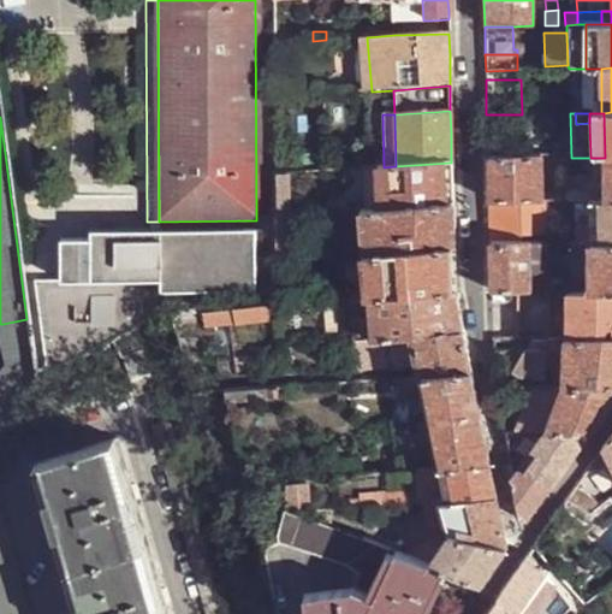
[(589,178),(589,158),(571,158),(565,158),(565,178),(589,178)]
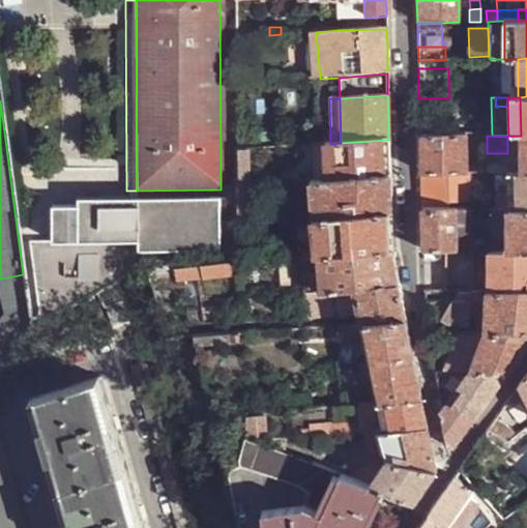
[(419,174),(465,174),(465,137),(419,137),(419,174)]
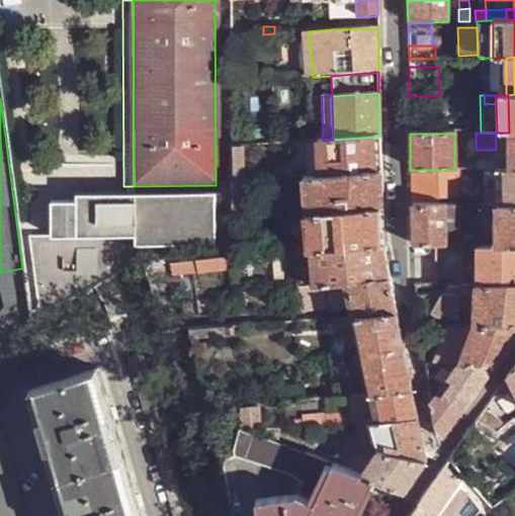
[(262,146),(280,145),(279,135),(262,136),(262,146)]
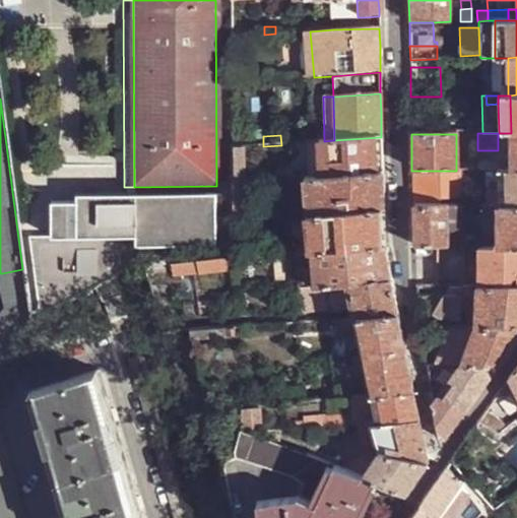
[(381,151),(381,137),(334,140),(324,141),(318,141),(319,173),(319,179),(382,174),(381,151)]
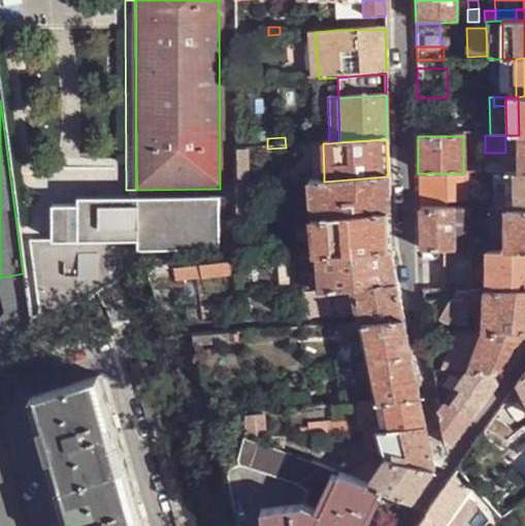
[(519,174),(519,159),(505,159),(504,162),(504,173),(519,174)]
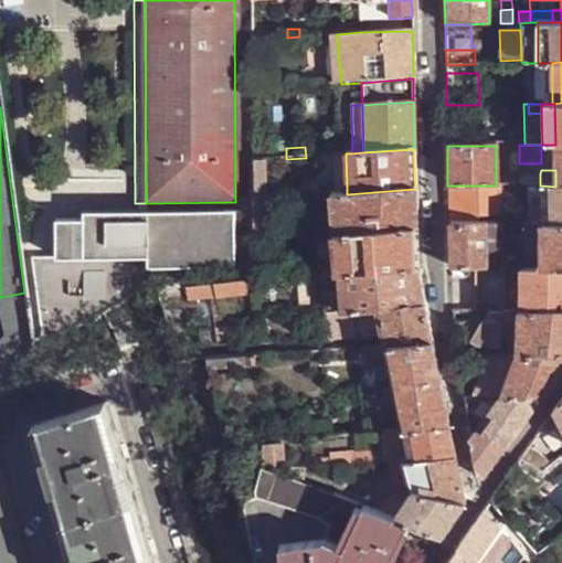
[(540,186),(540,173),(528,173),(528,176),(528,186),(540,186)]
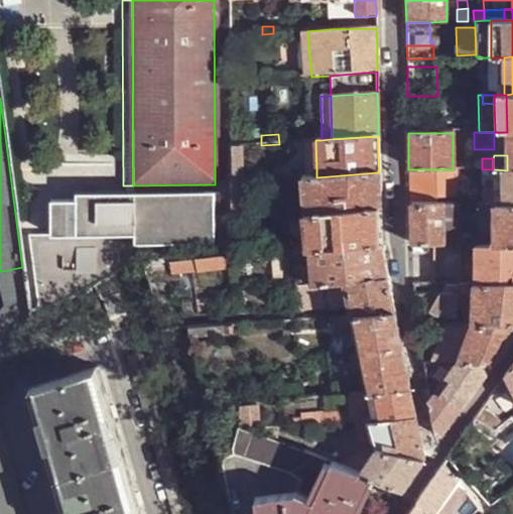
[(230,184),(244,183),(244,166),(229,165),(230,184)]
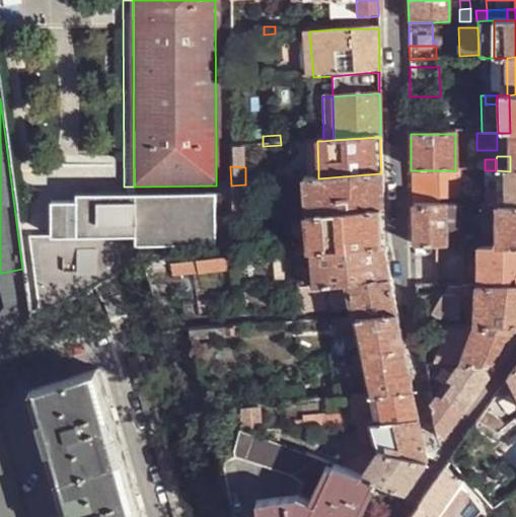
[(289,169),(275,171),(276,182),(290,181),(289,169)]
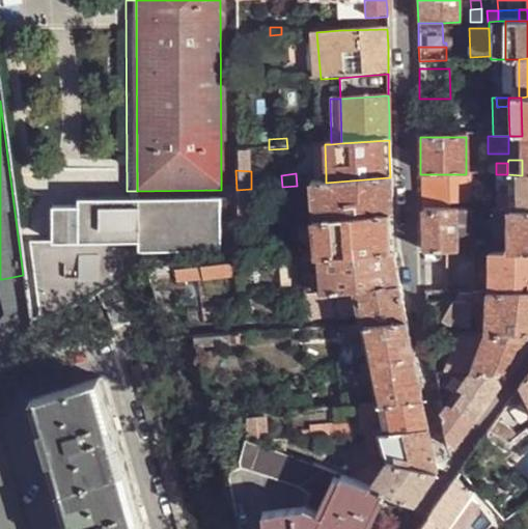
[(421,204),(471,205),(471,174),(466,174),(420,174),(421,190),(421,204)]
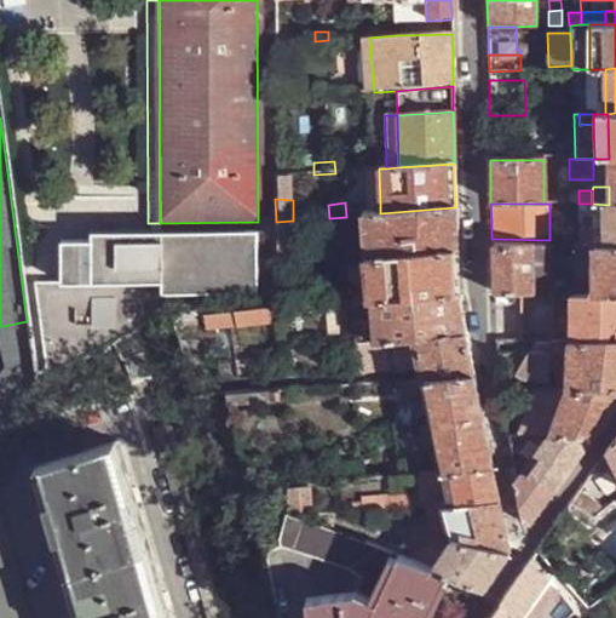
[(579,246),(594,247),(592,204),(579,204),(575,204),(579,246)]
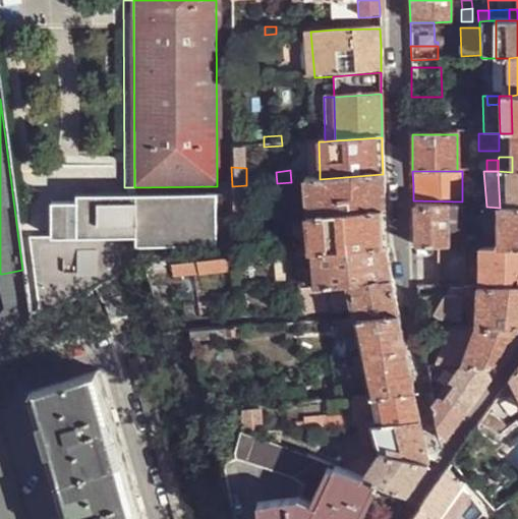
[(517,171),(512,172),(498,171),(500,208),(517,208),(517,171)]
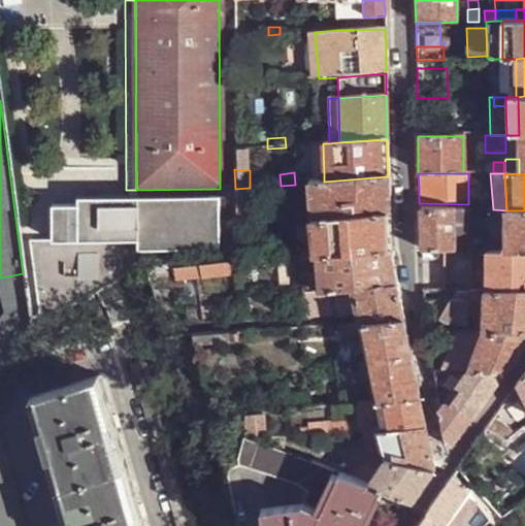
[(388,191),(388,176),(324,182),(307,183),(310,220),(388,214),(388,191)]
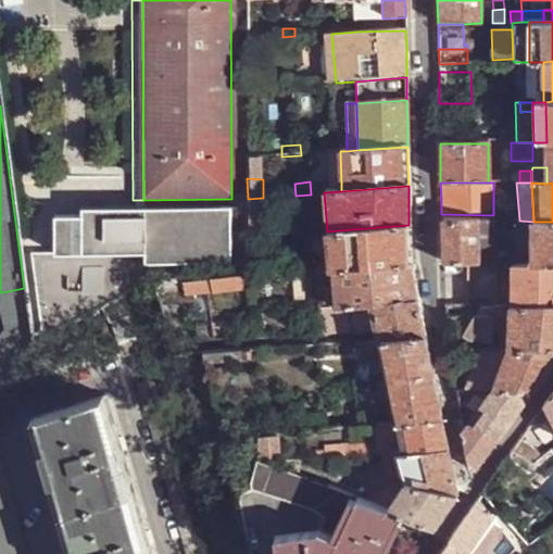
[(248,238),(264,237),(263,198),(248,199),(248,209),(248,238)]
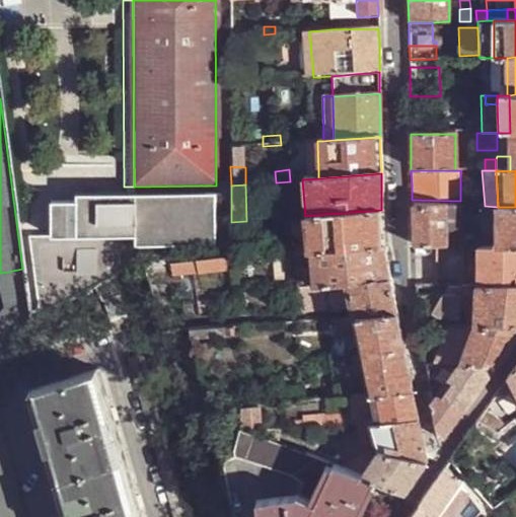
[(28,234),(39,314),(128,273),(140,268),(141,266),(195,262),(225,260),(231,259),(231,222),(231,195),(52,192),(51,235),(28,234)]
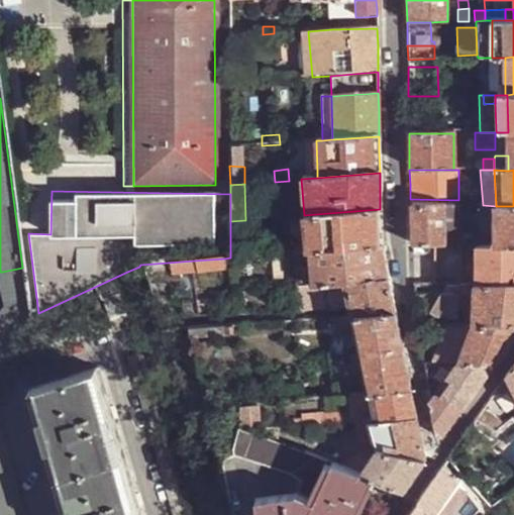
[(434,246),(453,246),(452,206),(410,205),(411,228),(412,245),(434,246)]
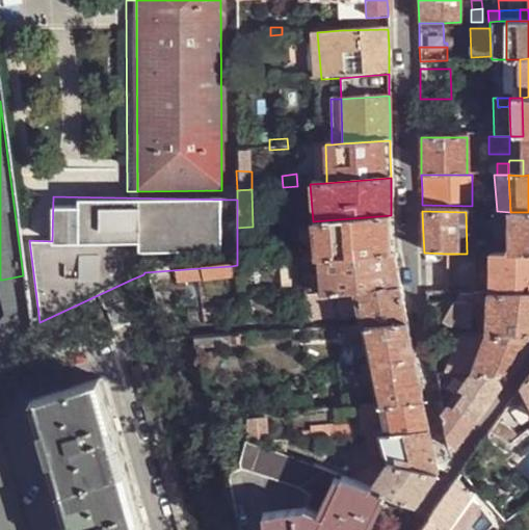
[(509,254),(510,212),(497,211),(494,212),(495,233),(487,235),(486,254),(509,254)]
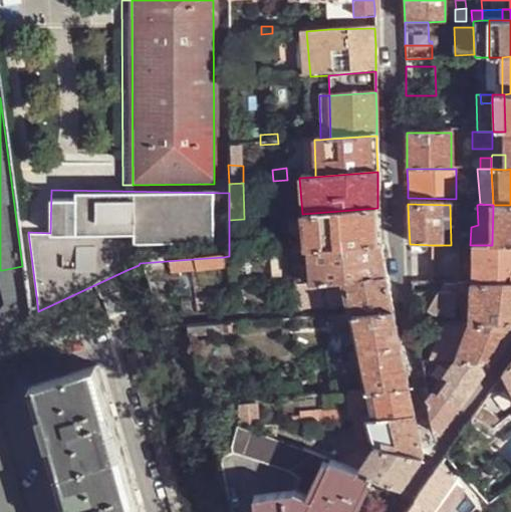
[(510,205),(493,205),(492,245),(510,245),(510,205)]
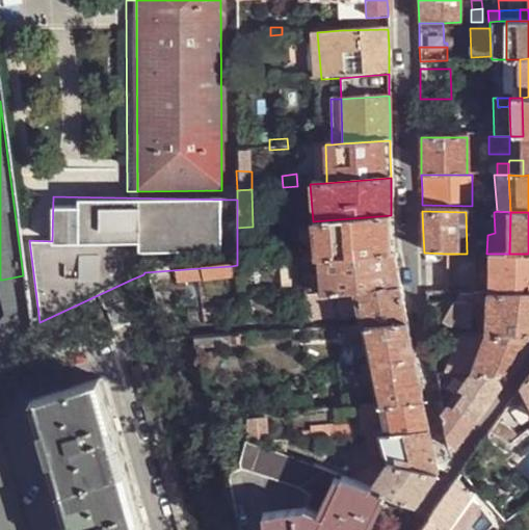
[(392,234),(391,215),(313,221),(316,259),(392,253),(392,234)]
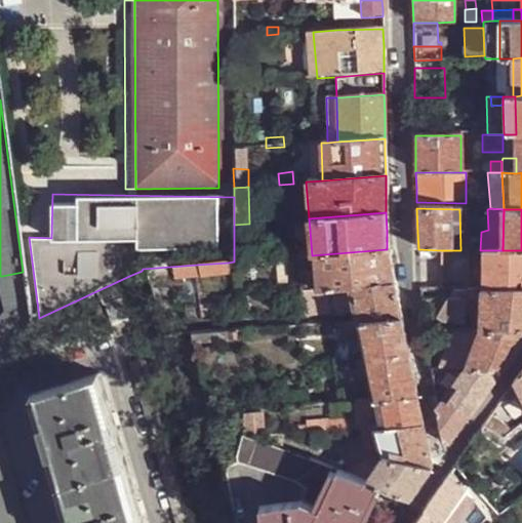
[(390,263),(387,249),(312,255),(297,256),(302,294),(316,291),(351,288),(394,285),(390,263)]
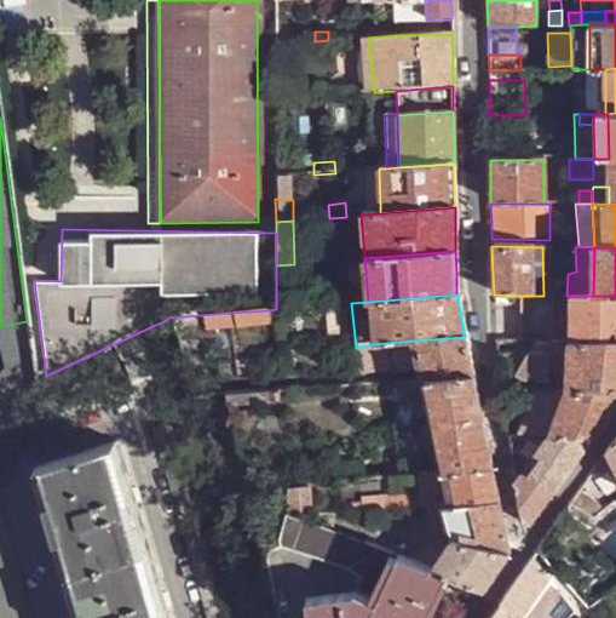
[(543,296),(520,296),(522,344),(550,344),(566,344),(565,296),(543,296)]
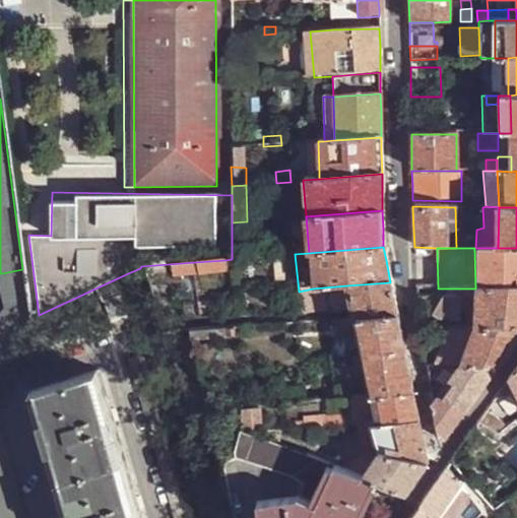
[(476,288),(516,288),(516,248),(498,248),(475,248),(474,248),(475,288),(476,288)]
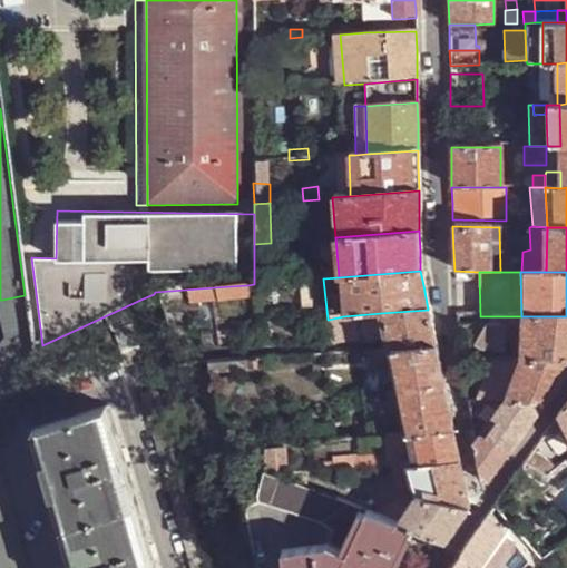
[(215,302),(247,300),(247,285),(214,287),(215,302)]
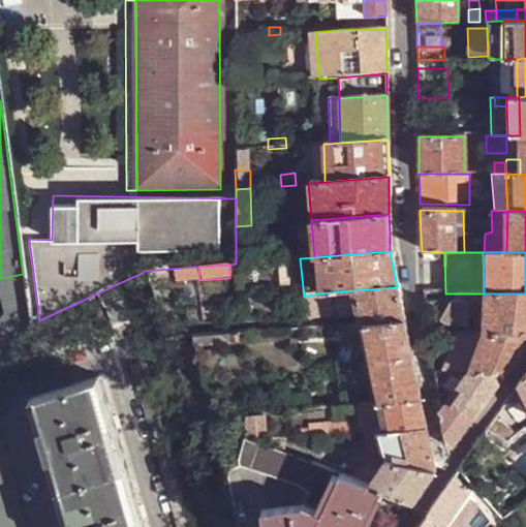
[(199,280),(198,267),(144,271),(149,284),(199,280)]
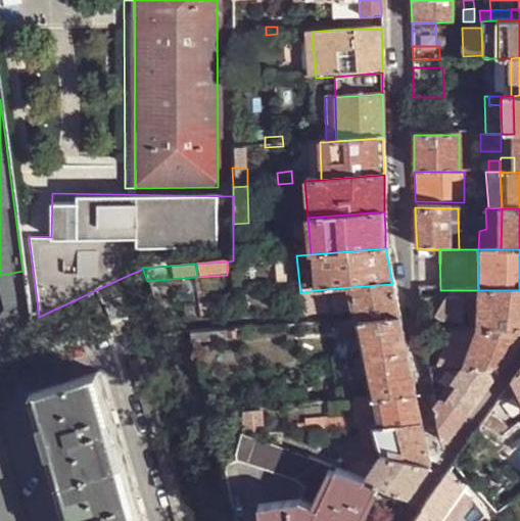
[(26,285),(22,271),(2,275),(4,289),(9,312),(0,324),(0,362),(16,337),(24,327),(30,322),(26,287),(26,285)]
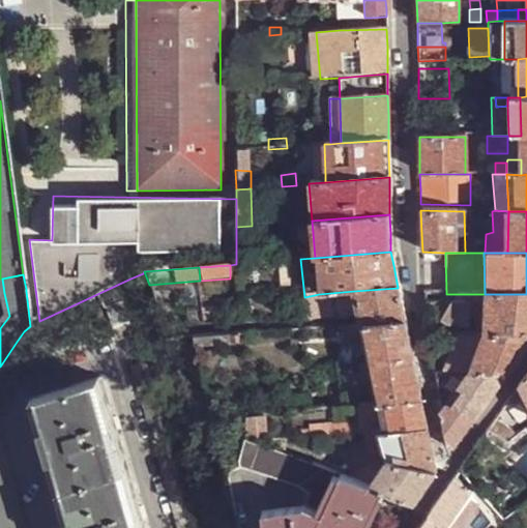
[(400,300),(398,288),(354,291),(355,297),(359,316),(361,325),(405,321),(400,300)]
